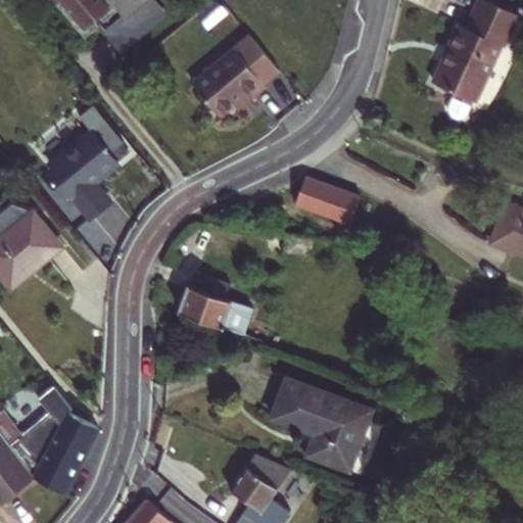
[(57,4),(85,38),(99,26),(93,18),(98,14),(104,21),(117,10),(122,15),(126,20),(148,0),(60,0),(61,1),(57,4)]
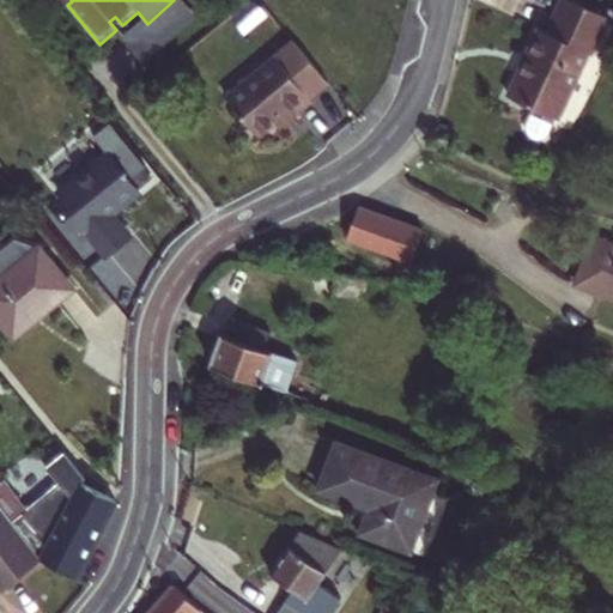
[(174,0),(147,24),(143,18),(120,37),(141,64),(195,18),(181,0),(174,0)]
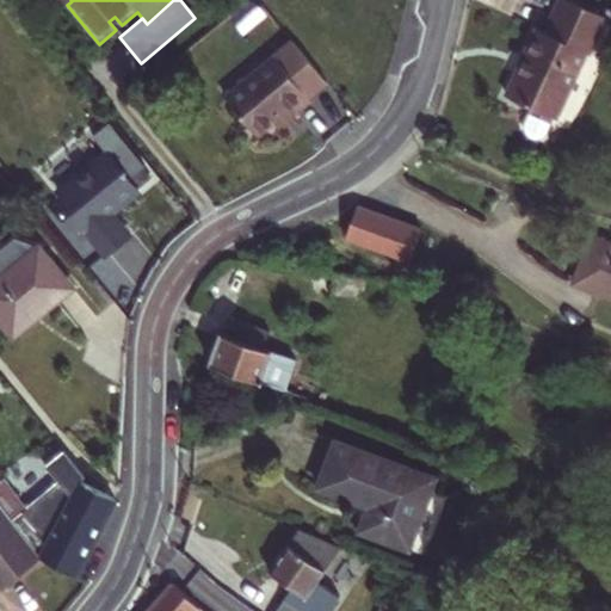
[(605,17),(569,0),(560,0),(545,32),(537,28),(506,96),(531,107),(524,124),(524,130),(528,136),(534,139),(539,137),(545,135),(553,117),(555,118),(585,53),(587,54),(605,17)]
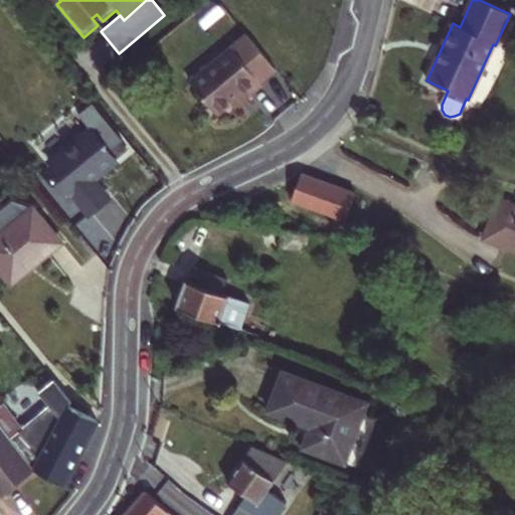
[(260,82),(276,69),(247,35),(191,81),(217,113),(230,102),(246,90),(250,95),(263,86),(260,82)]
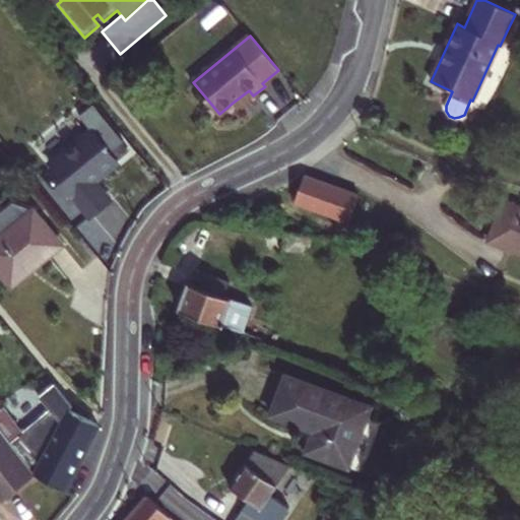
[(127,52),(134,60),(146,50),(140,41),(127,52)]
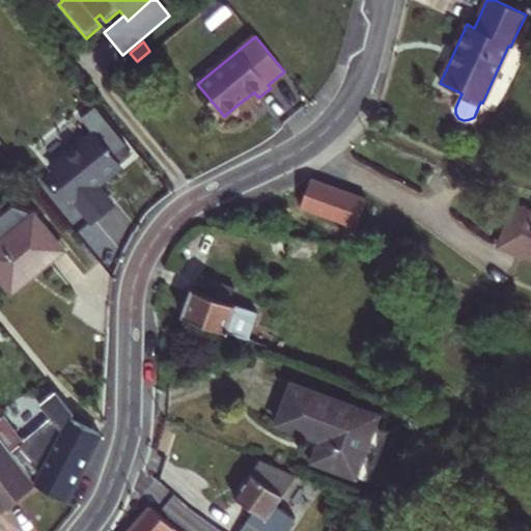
[(254,92),(238,105),(243,110),(258,98),(254,92)]
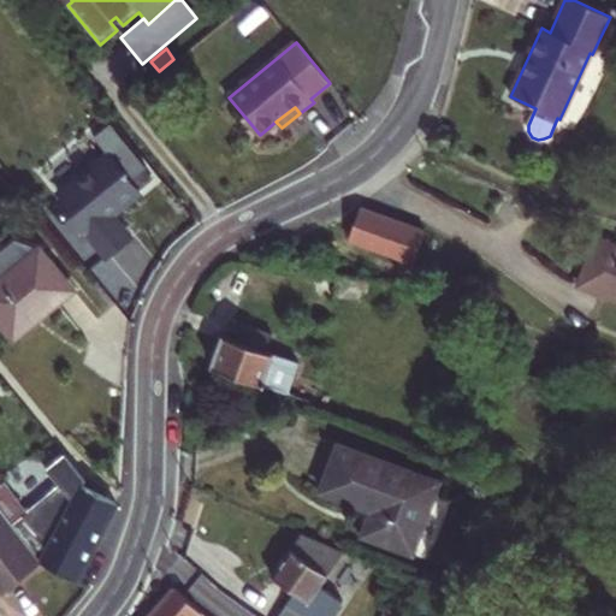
[(108,214),(137,191),(108,155),(59,195),(108,255),(128,240),(108,214)]
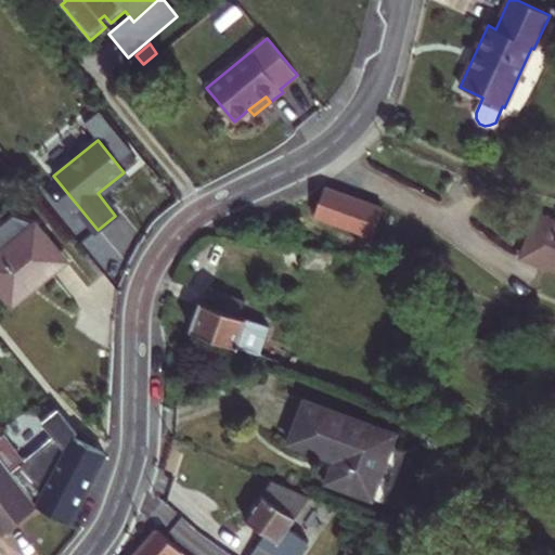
[(345,195),(324,188),(314,216),(334,223),(345,195)]
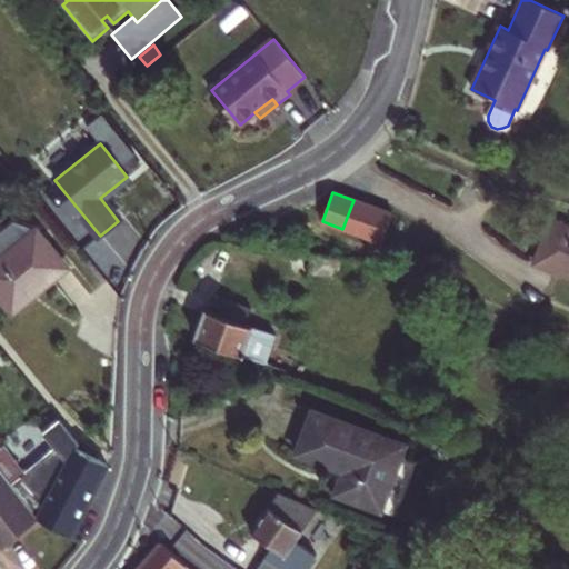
[(393,213),(353,200),(342,229),(382,243),(393,213)]
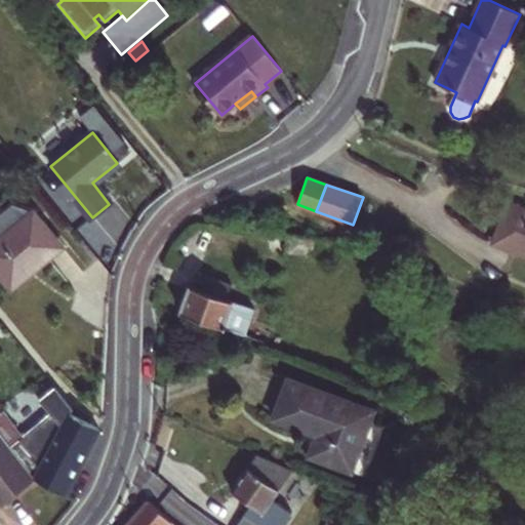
[(524,209),(509,203),(493,243),(524,254),(524,209)]
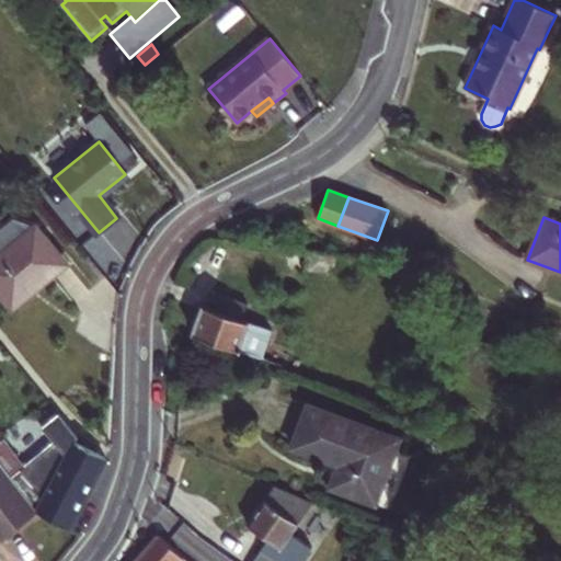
[(0,292),(12,307),(66,263),(36,226),(12,218),(0,227),(0,292)]
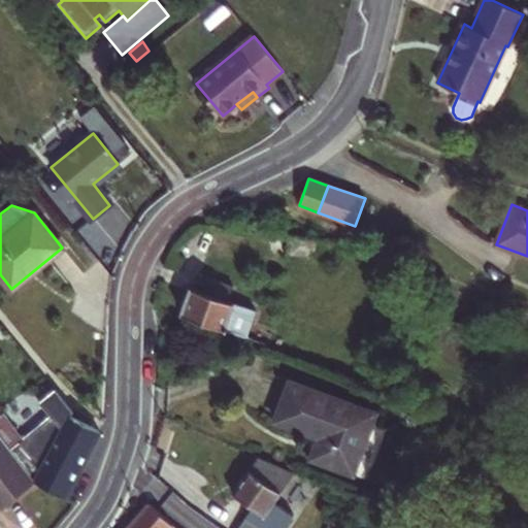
[(101,233),(129,220),(123,205),(95,219),(101,233)]
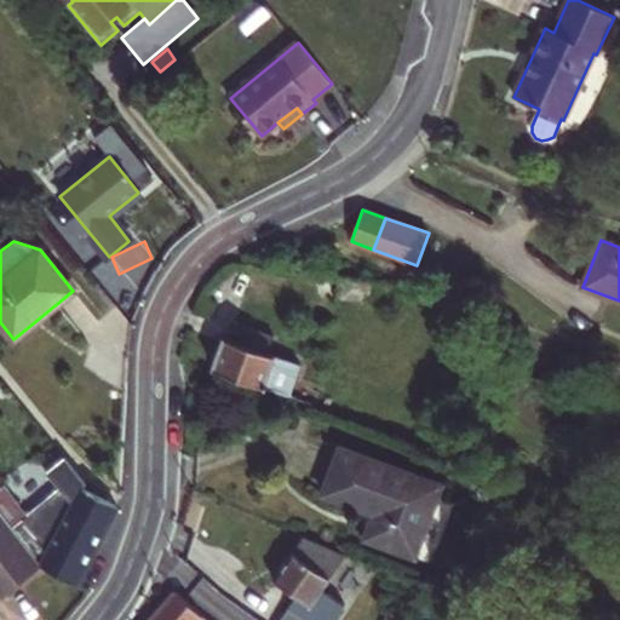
[(371,281),(340,279),(338,299),(368,302),(371,281)]
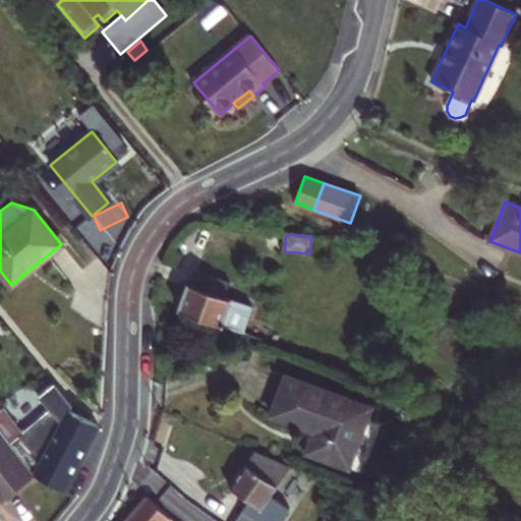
[(199,276),(228,287),(230,282),(200,271),(199,276)]
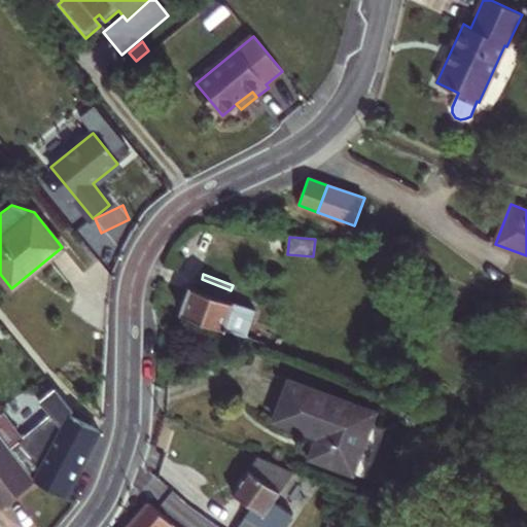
[(226,300),(231,290),(202,279),(198,289),(191,287),(182,314),(245,336),(255,310),(226,300)]
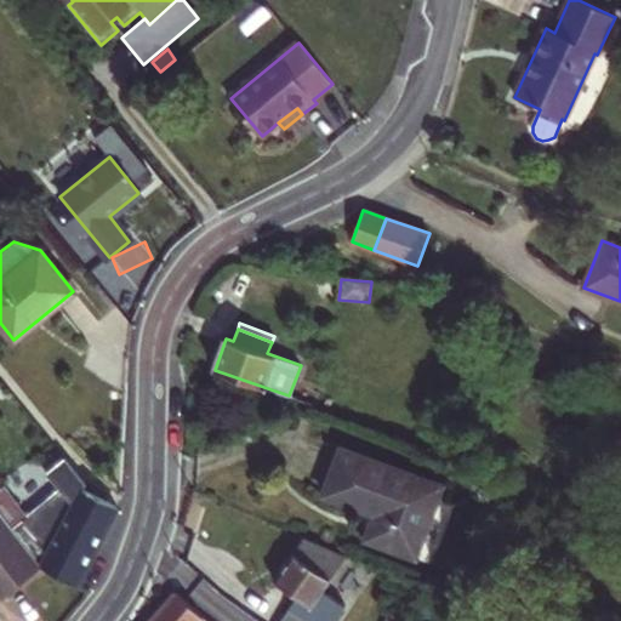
[(442,486),(341,449),(324,496),(362,510),(364,501),(379,506),(376,514),(366,540),(415,558),(442,486)]
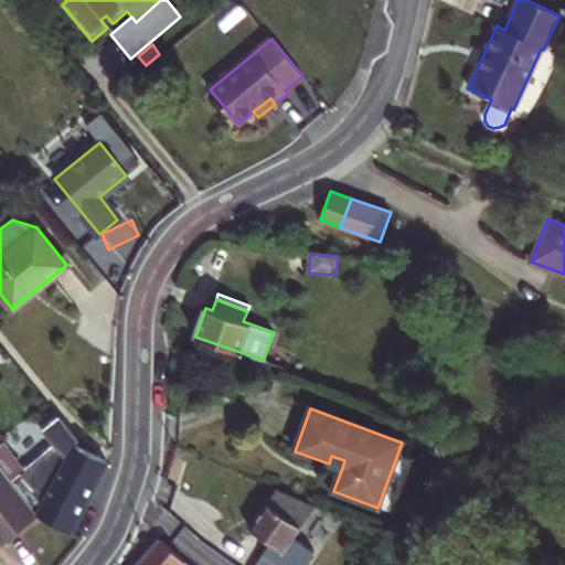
[(106,461),(74,445),(77,440),(76,439),(59,417),(42,430),(54,445),(20,472),(12,478),(40,513),(71,532),(106,461)]
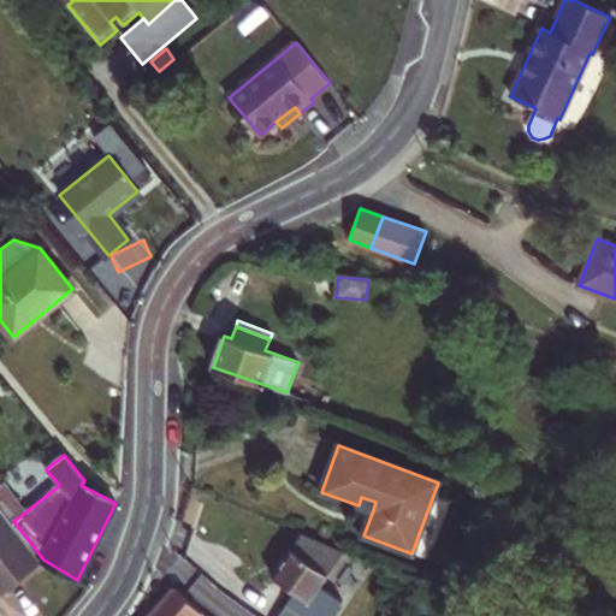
[(22,515),(0,485),(0,504),(13,521),(22,515)]
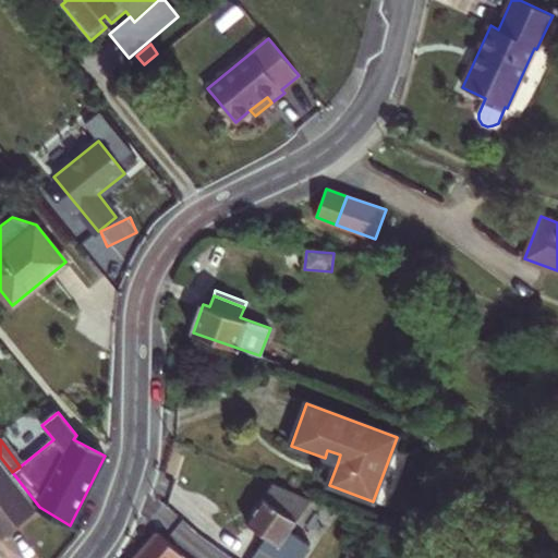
[(327,450),(325,458),(338,462),(340,455),(327,450)]
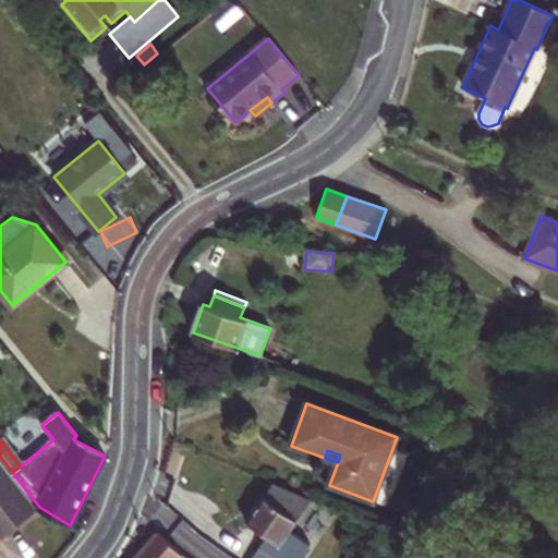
[(0,536),(0,537),(39,507),(12,472),(0,457),(0,536)]
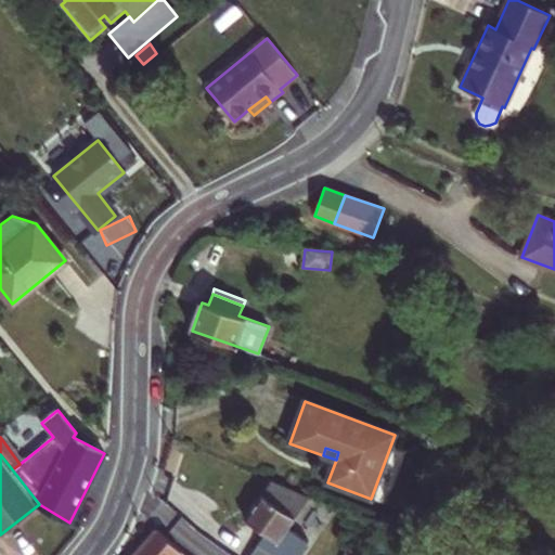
[(310,498),(272,480),(245,519),(266,533),(249,554),(299,554),(309,542),(288,528),(310,498)]
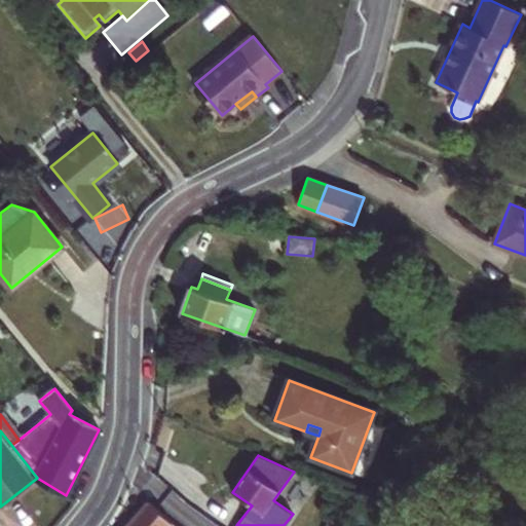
[(126,525),(175,525),(172,524),(149,501),(126,525)]
